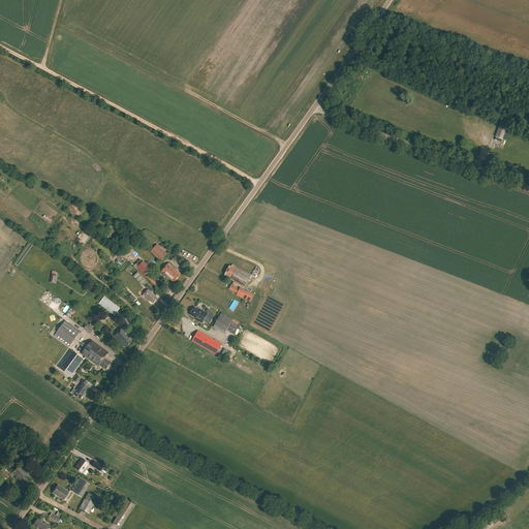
[(494,139),(498,141),(499,138),(501,138),(506,127),(500,124),(494,139)]
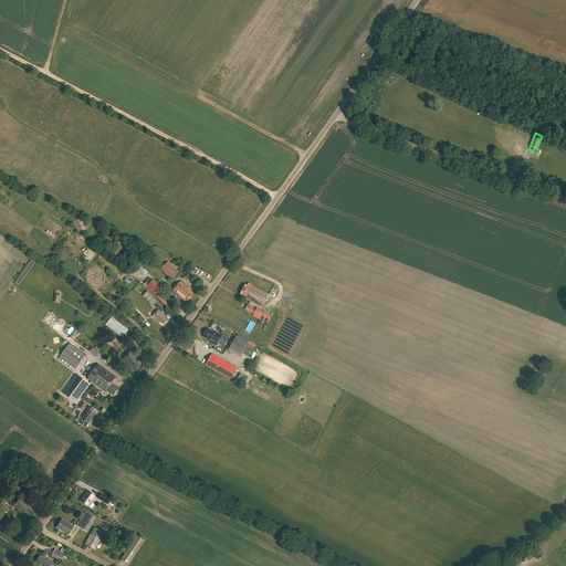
[(178,273),(179,272),(175,269),(168,262),(161,269),(173,279),(178,273)]
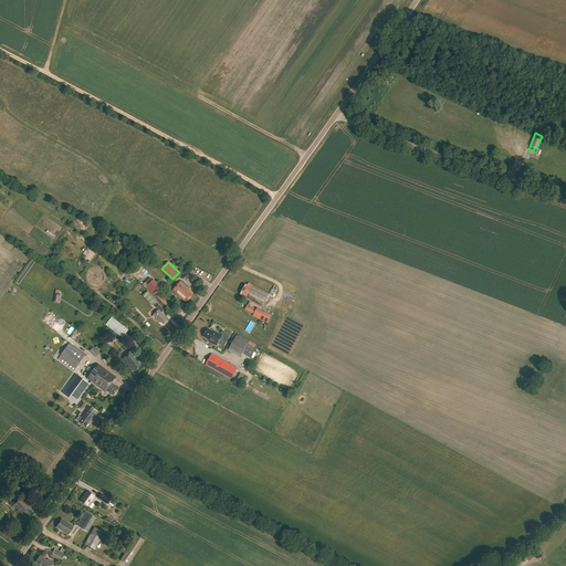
[(150,283),(147,286),(155,294),(160,289),(150,278),(147,281),(150,283)]
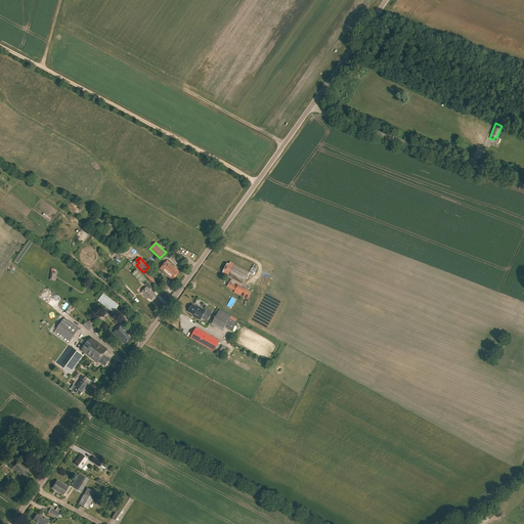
[(160,268),(173,279),(180,272),(167,260),(160,268)]
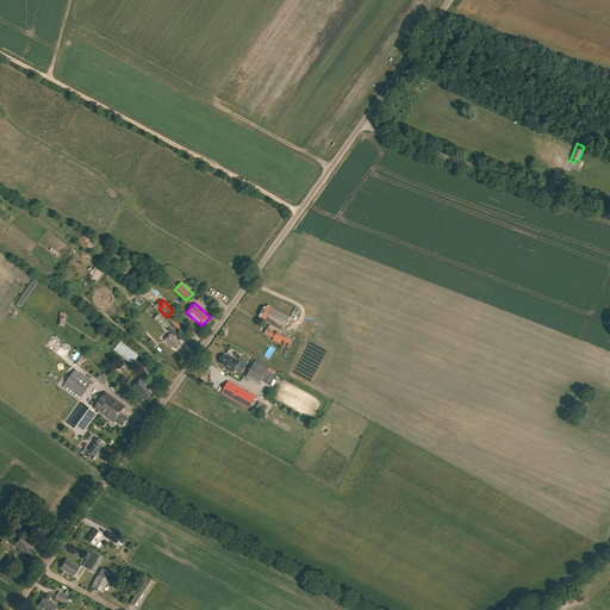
[(263,334),(273,338),(272,340),(287,349),(292,340),(277,331),(275,332),(269,329),(272,325),(282,331),(290,317),(268,305),(267,307),(265,306),(260,317),(265,319),(265,321),(269,323),(268,323),(269,324),(263,334)]
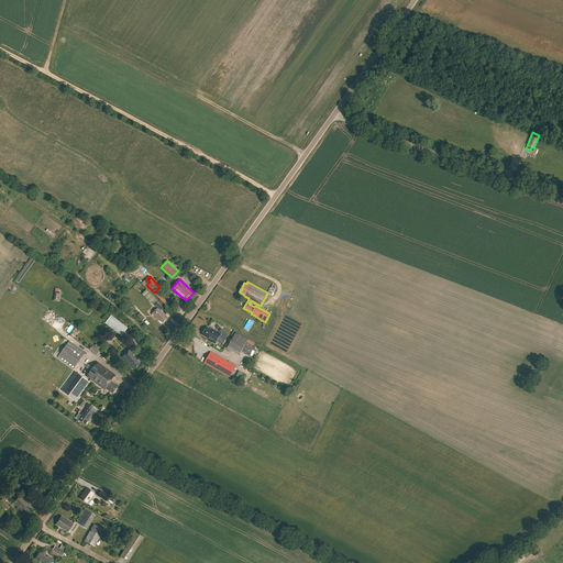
[(268,293),(274,296),(278,286),(274,284),(268,293)]
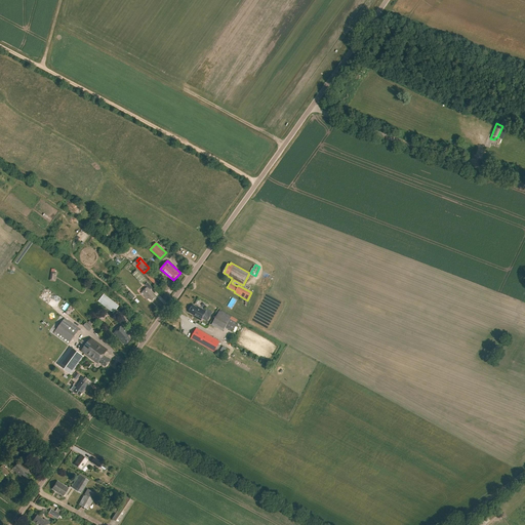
[(136,270),(133,274),(132,275),(140,284),(146,279),(136,270)]
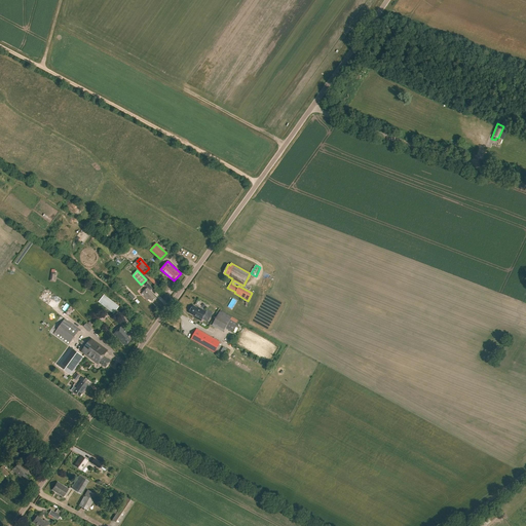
[(148,273),(145,276),(153,286),(157,283),(148,273)]
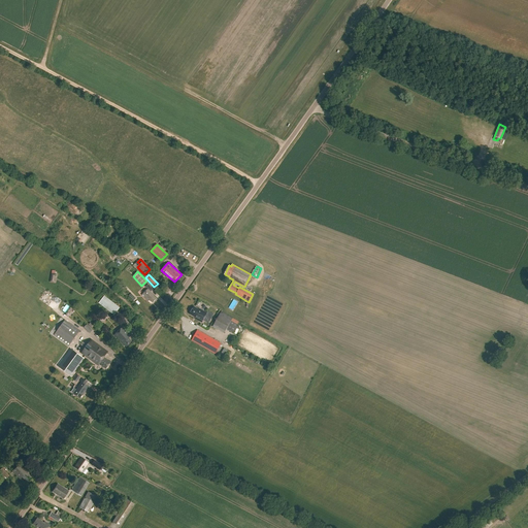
[(150,300),(153,302),(157,299),(152,294),(153,294),(151,292),(154,289),(149,285),(146,287),(147,289),(141,295),(149,301),(150,300)]
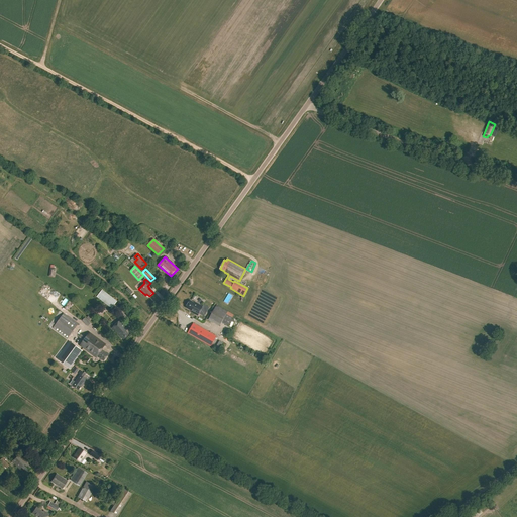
[(102,290),(96,297),(111,308),(117,301),(102,290)]
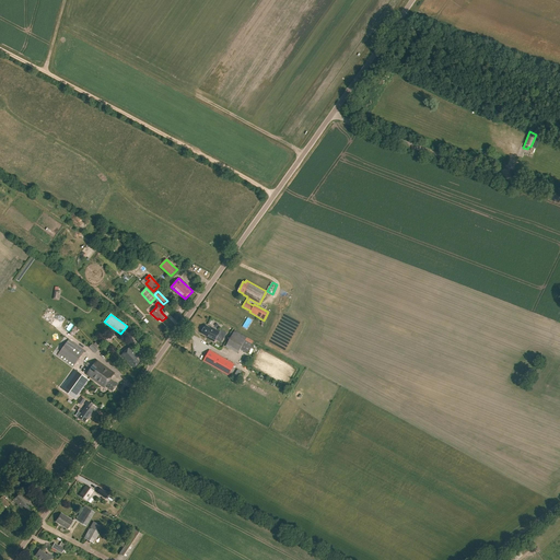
[(207,338),(214,342),(216,339),(221,342),(226,333),(221,329),(220,333),(210,327),(210,328),(206,325),(201,334),(208,337),(207,338)]
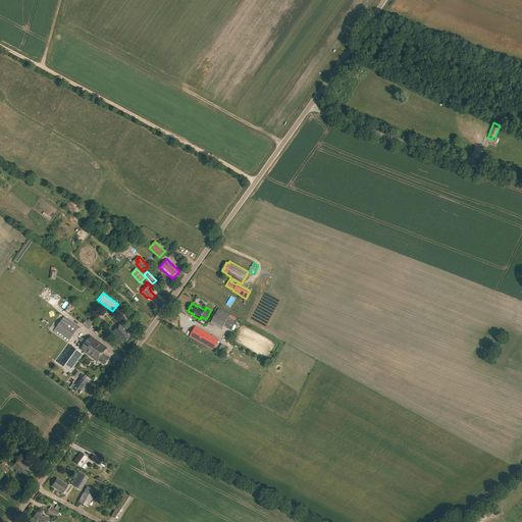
[(97,314),(102,319),(108,313),(104,308),(97,314)]
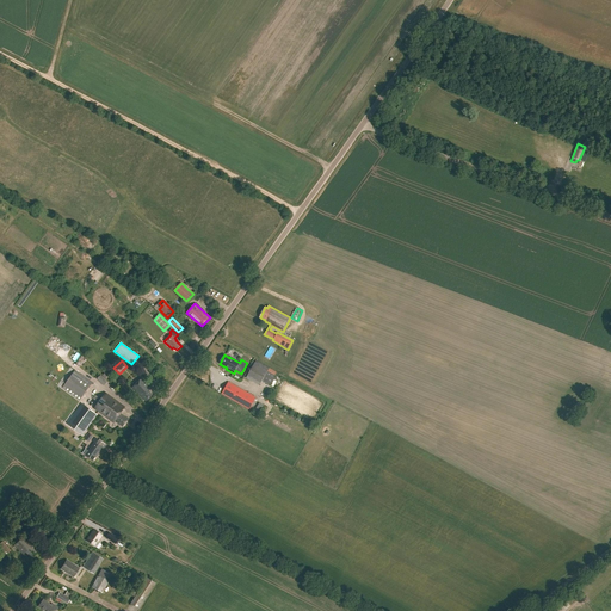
[(277,372),(255,360),(246,377),(259,386),(261,381),(270,386),(277,372)]
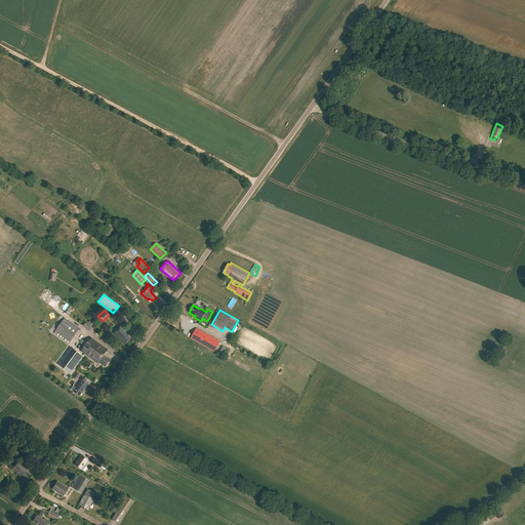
[(65,318),(53,333),(68,344),(80,328),(65,318)]
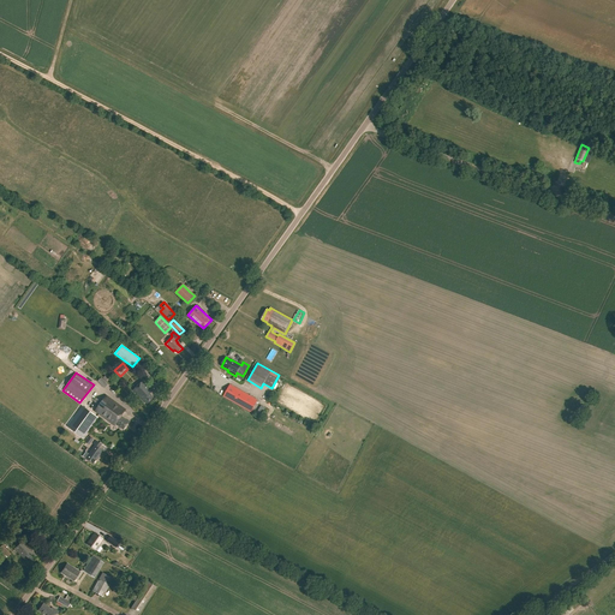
[(143,381),(133,390),(143,400),(148,404),(154,398),(150,394),(153,390),(143,381)]
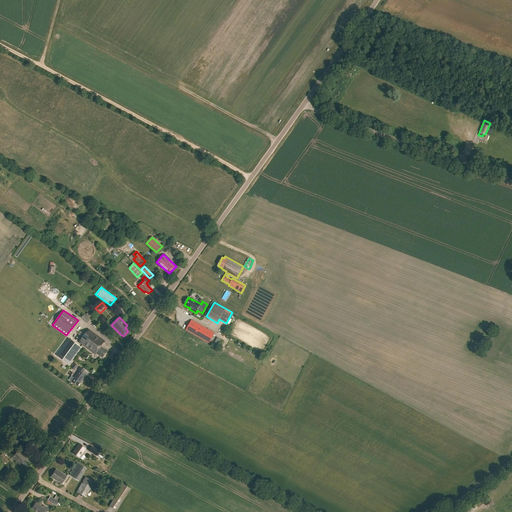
[(186,329),(209,342),(214,333),(191,320),(186,329)]
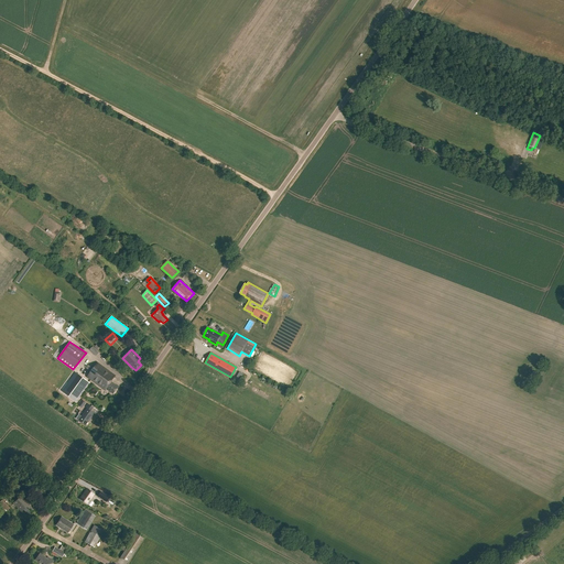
[(98,364),(88,377),(106,390),(107,389),(114,394),(119,387),(112,381),(116,376),(98,364)]
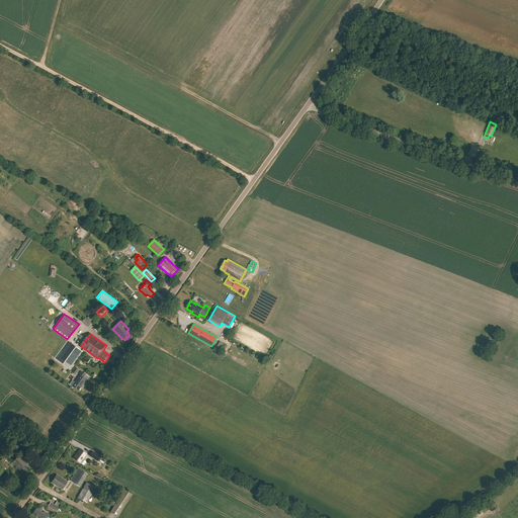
[(82,351),(69,341),(56,359),(70,368),(82,351)]
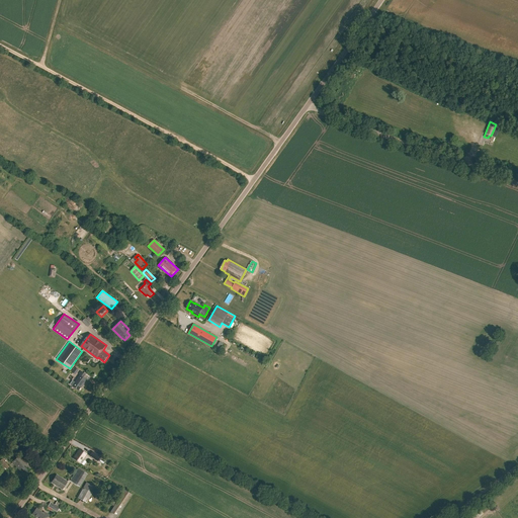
[(87,380),(84,377),(86,374),(81,371),(79,374),(80,375),(73,385),(79,391),(83,384),(84,385),(87,380)]
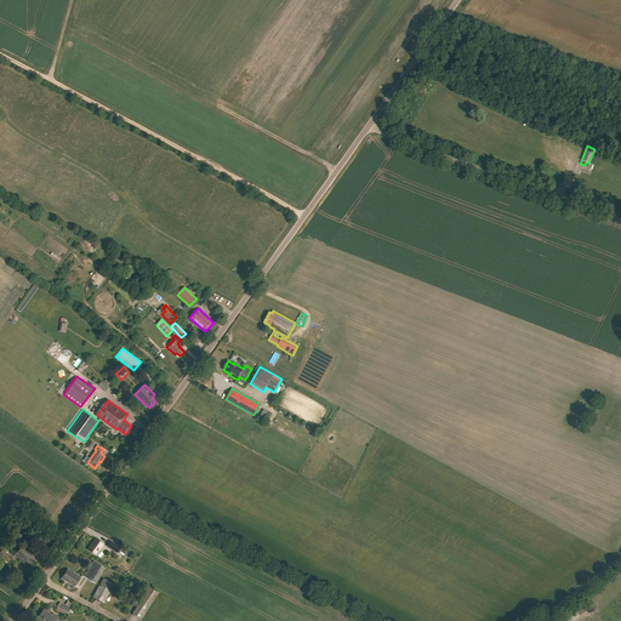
[(23,537),(27,534),(20,527),(16,530),(23,537)]
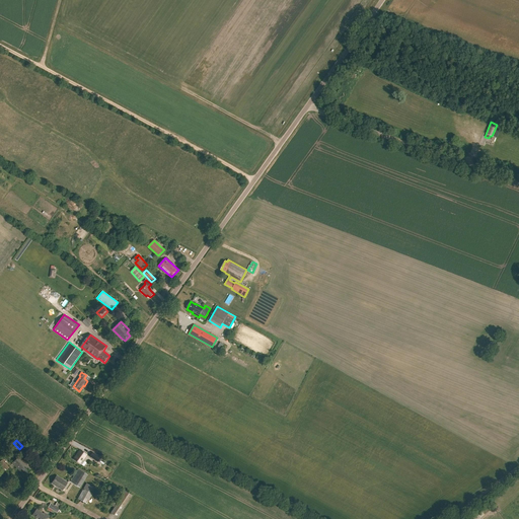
[(82,460),(86,454),(80,450),(74,459),(82,464),(84,461),(82,460)]
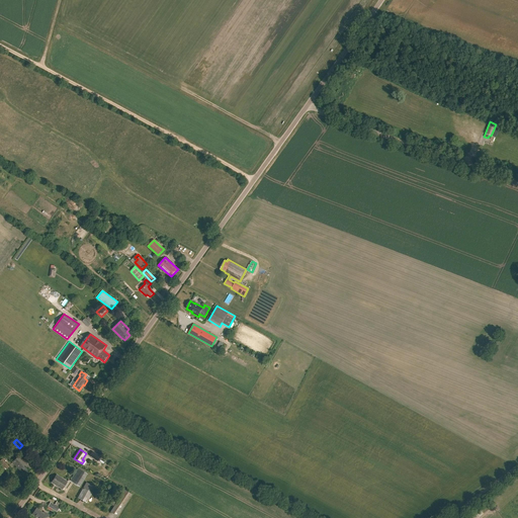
[(89,455),(97,461),(101,456),(92,450),(89,455)]
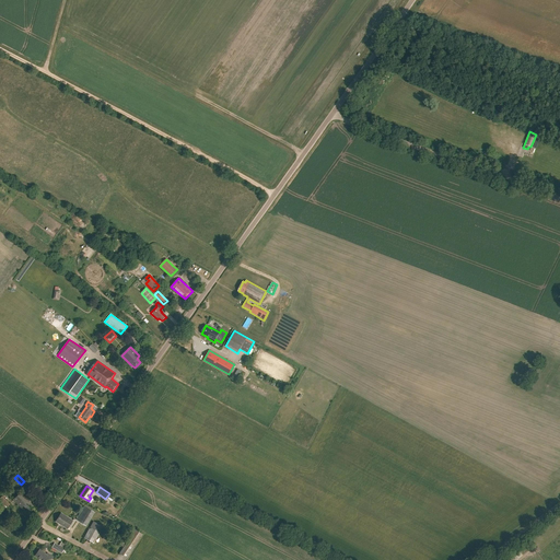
[(23,505),(31,513),(36,508),(31,501),(34,498),(30,493),(26,496),(22,491),(13,500),(21,509),(23,505)]
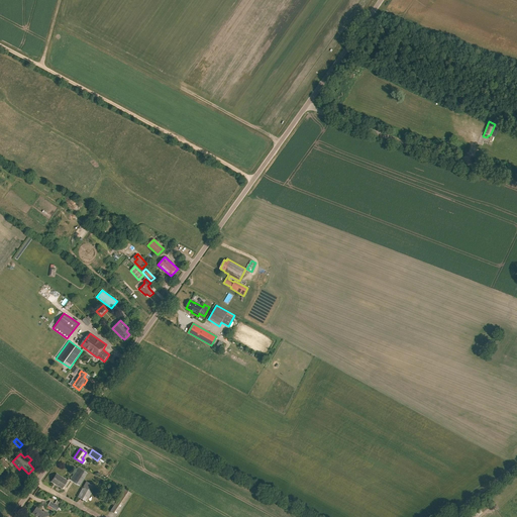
[(0,459),(0,470),(2,472),(9,466),(2,458),(0,459)]
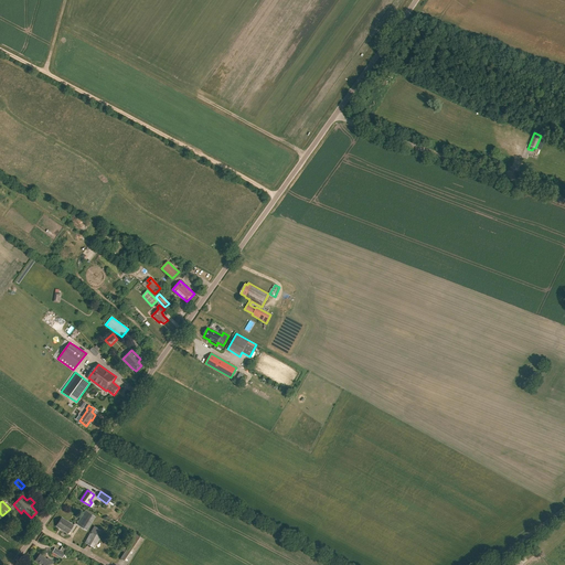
[(76,524),(85,530),(94,516),(85,511),(76,524)]
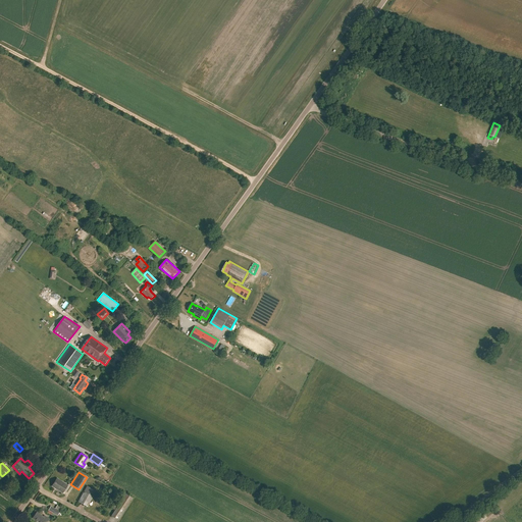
[(52,486),(62,493),(67,485),(57,478),(52,486)]
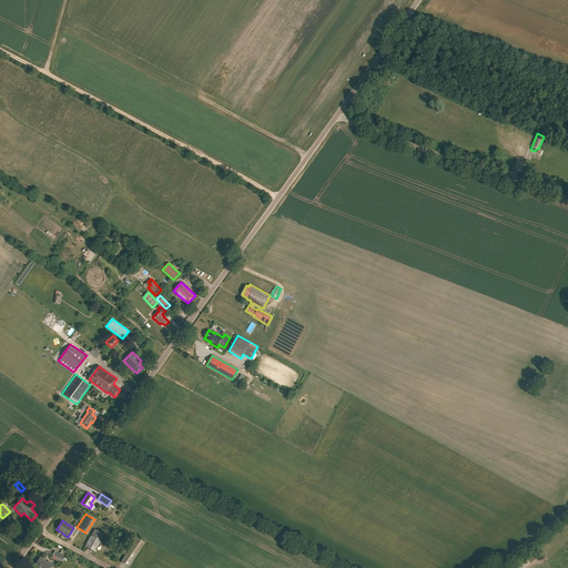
[(99,538),(102,533),(94,528),(84,546),(95,551),(101,540),(99,538)]
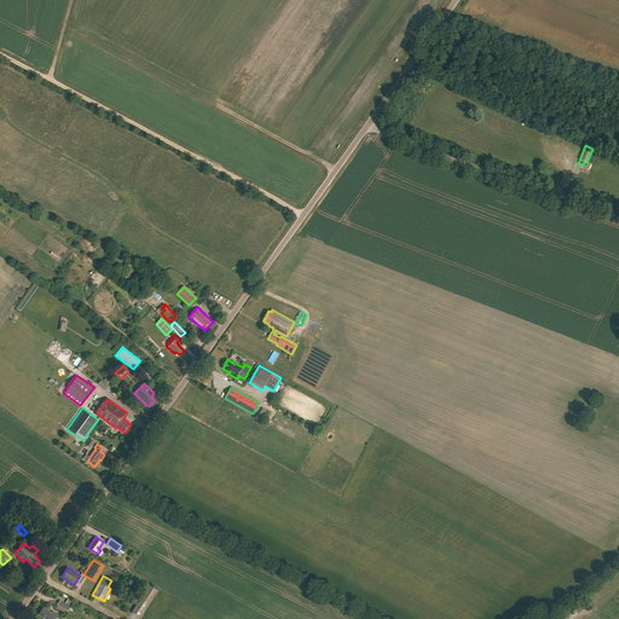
[(132,612),(139,617),(157,591),(150,586),(132,612)]
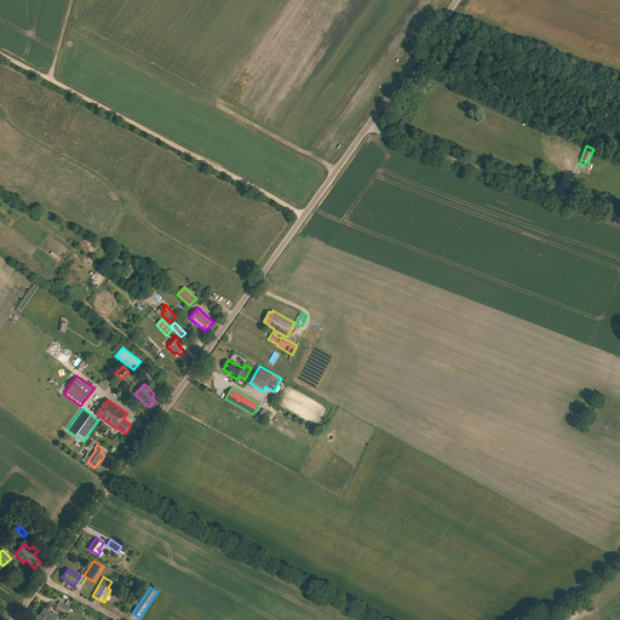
[(62,608),(68,612),(74,602),(68,600),(65,603),(59,601),(56,609),(61,612),(62,608)]
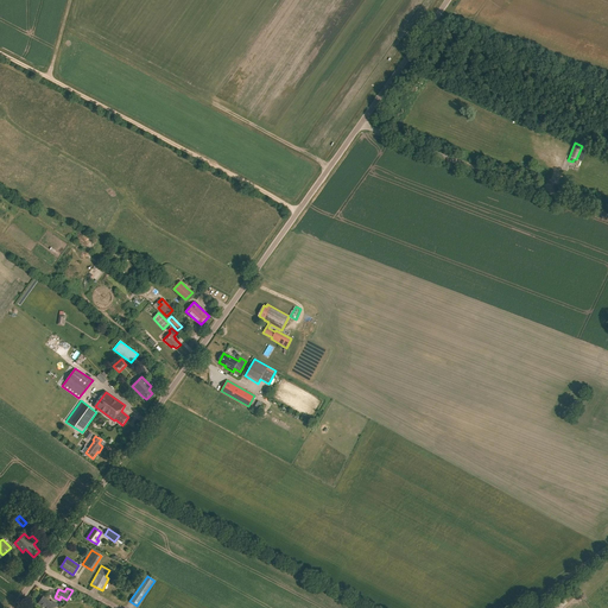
[(55,607),(57,606),(51,601),(51,603),(43,597),(38,603),(43,607),(55,607)]
